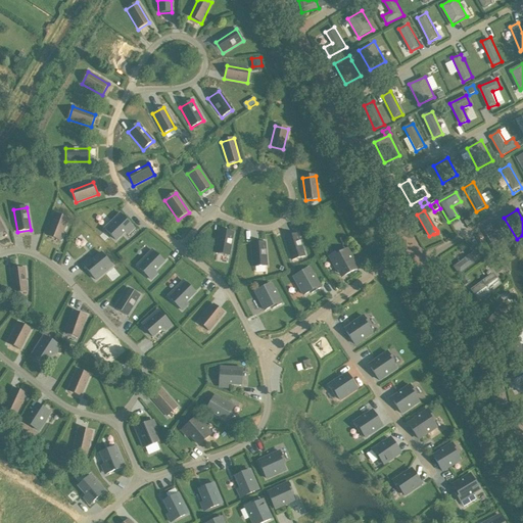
[(47,236),(59,241),(68,220),(55,215),(47,236)]
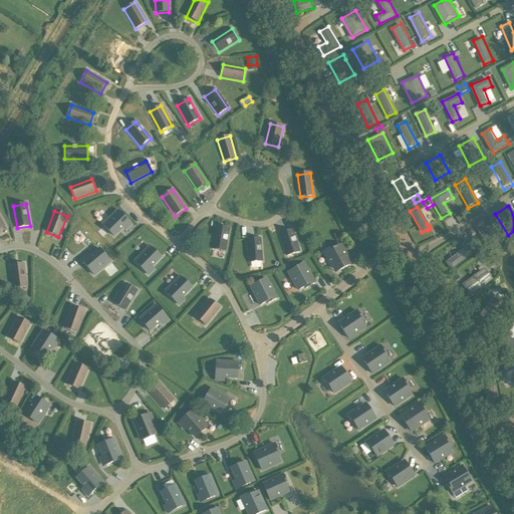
[(132,224),(118,211),(103,225),(113,236),(125,225),(127,227),(132,224)]
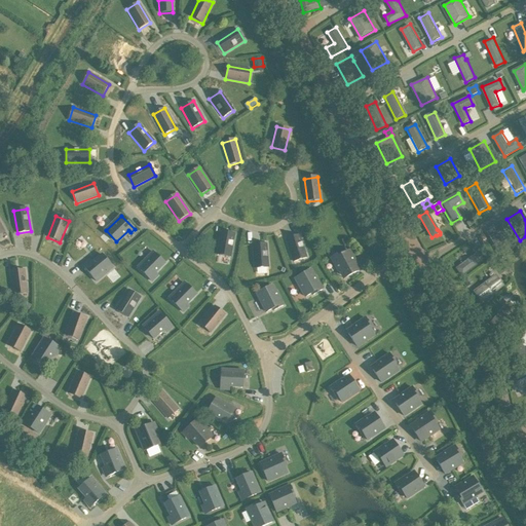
[(498,227),(488,233),(500,254),(502,254),(506,252),(508,252),(511,251),(512,248),(498,227)]
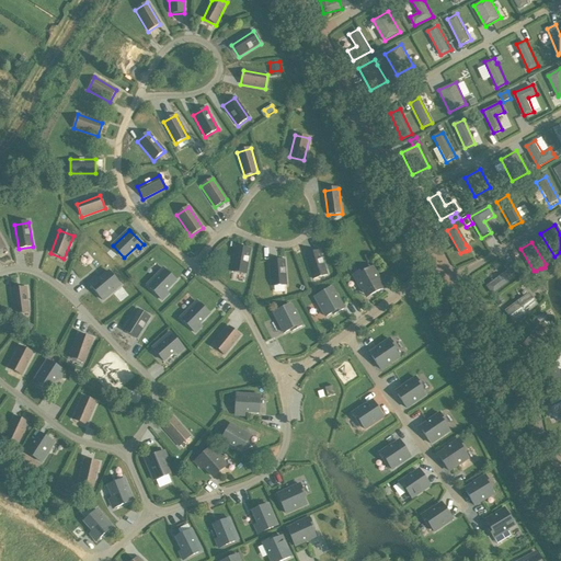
[(236,248),(231,272),(245,275),(250,250),(236,248)]
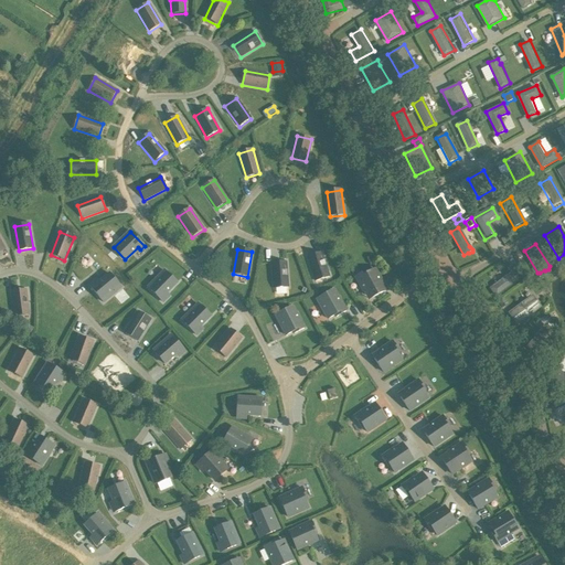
[(308,257),(316,281),(329,277),(321,253),(308,257)]
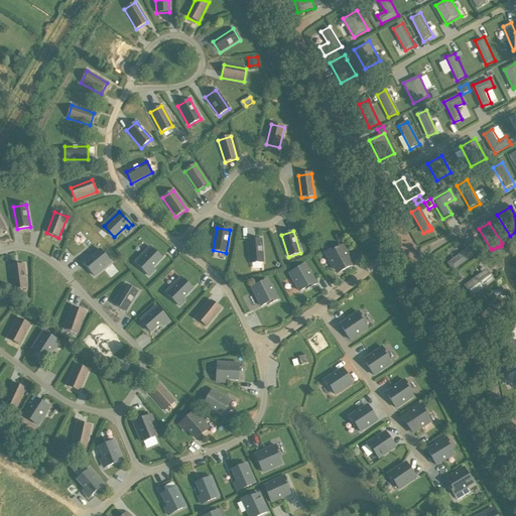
[(248,241),(250,264),(263,263),(261,240),(248,241)]
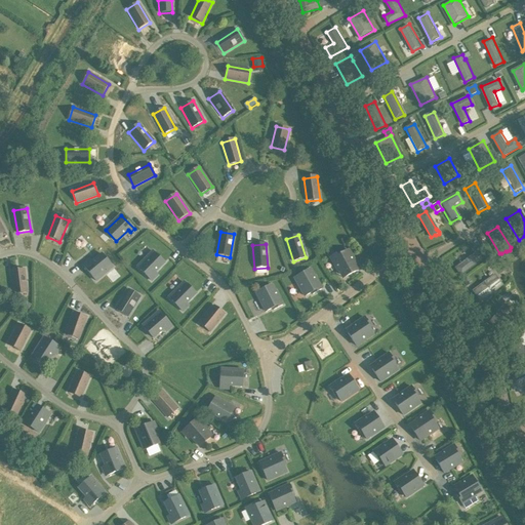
[(341,270),(346,277),(359,270),(349,250),(342,254),(341,252),(331,257),(338,272),(341,270)]
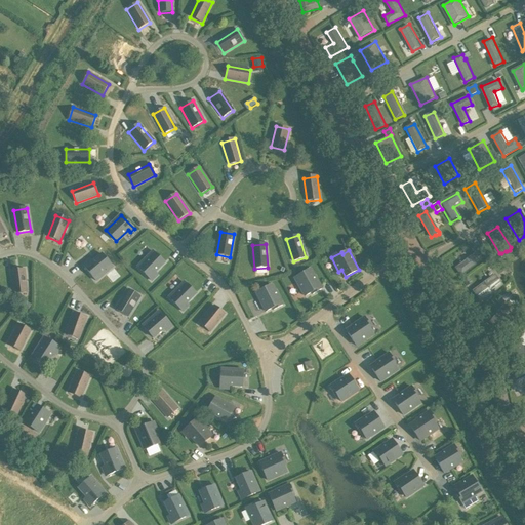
[(164,263),(154,252),(138,268),(152,281),(155,277),(153,275),(164,263)]
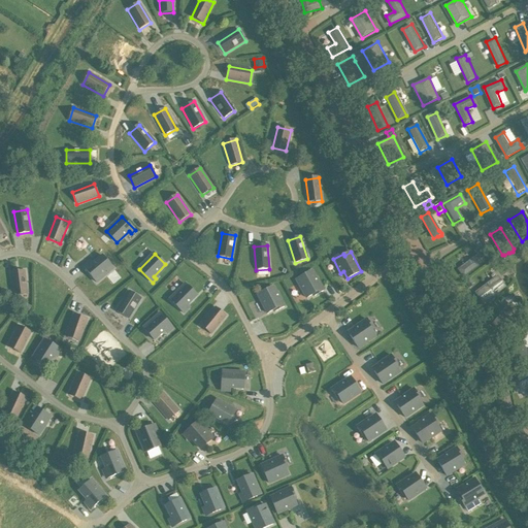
[(85,268),(97,283),(113,268),(103,257),(91,267),(89,265),(85,268)]
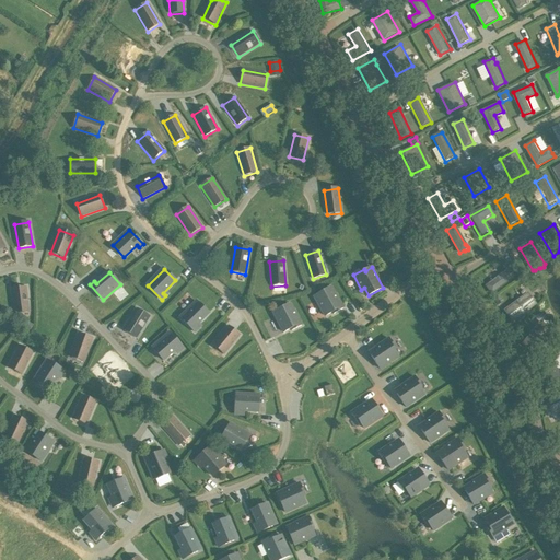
[(508,272),(486,289),(491,296),(513,281),(508,272)]
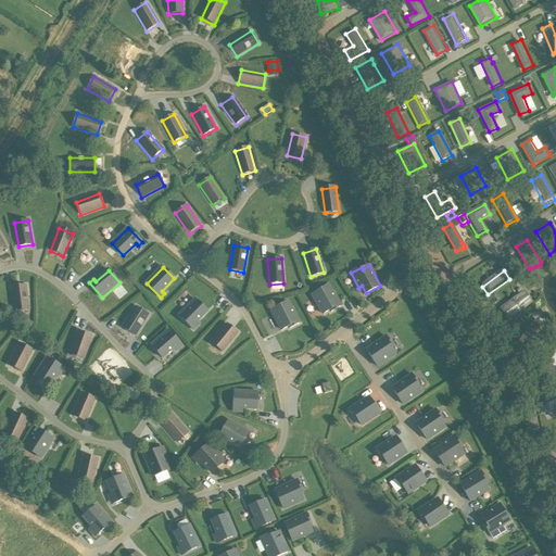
[(15,312),(29,311),(26,286),(12,288),(15,312)]
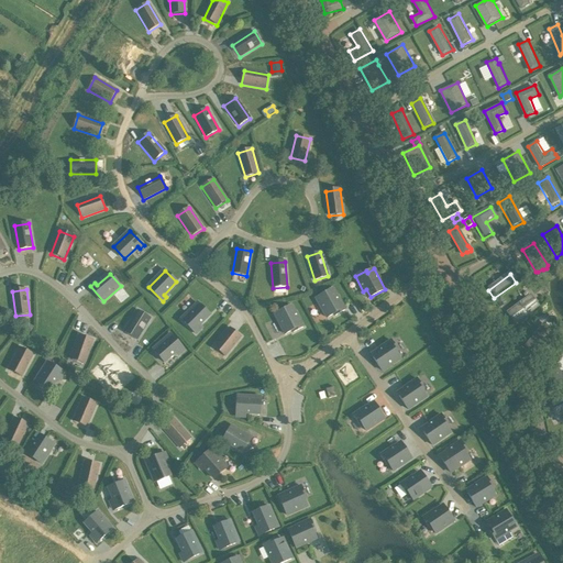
[(330,290),(316,298),(327,318),(334,315),(335,316),(345,310),(338,297),(334,298),(330,290)]
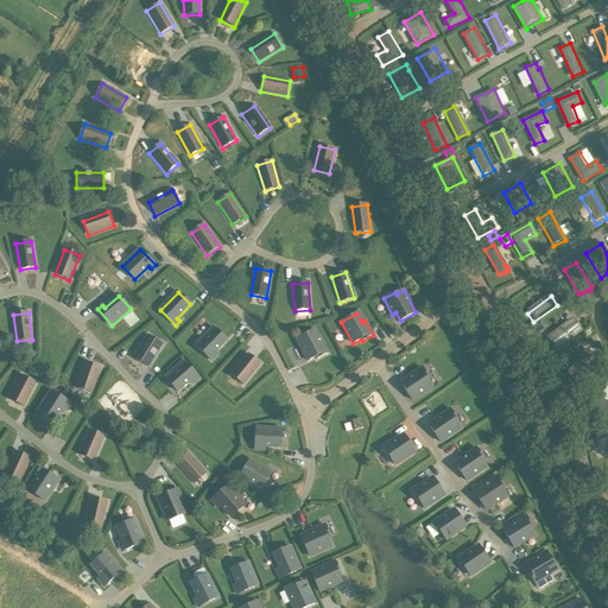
[(536,325),(540,331),(546,328),(542,321),(536,325)]
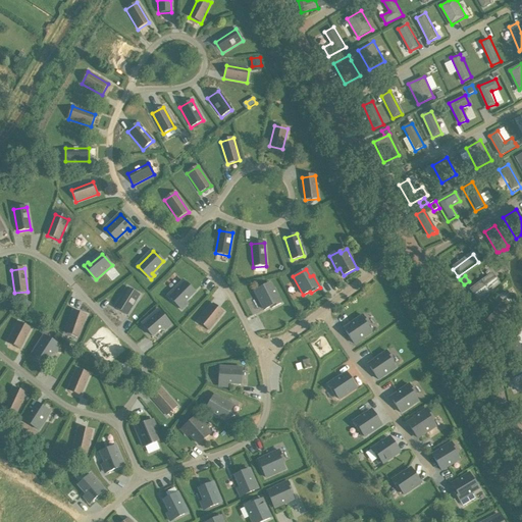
[(500,288),(490,275),(469,292),(478,303),(500,288)]
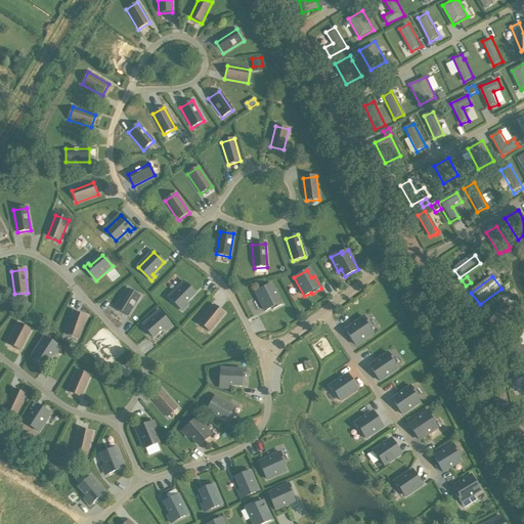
[(195,293),(184,282),(169,298),(182,311),(186,307),(183,305),(195,293)]
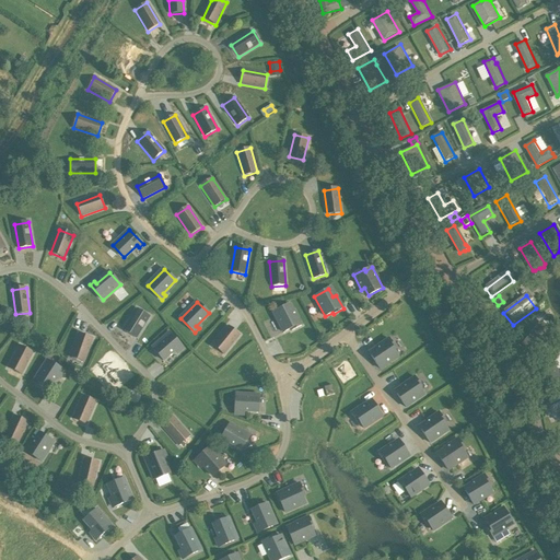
[(288,305),(273,313),(283,333),(291,329),(291,331),(302,326),(295,312),(292,313),(288,305)]
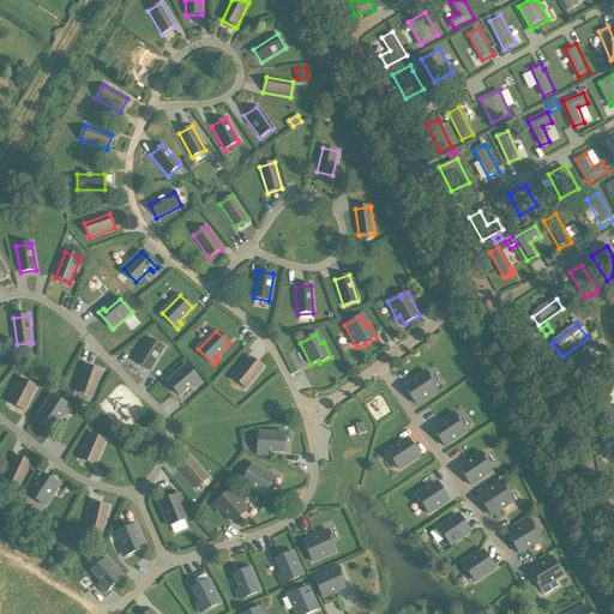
[(150,339),(136,362),(149,371),(163,348),(150,339)]
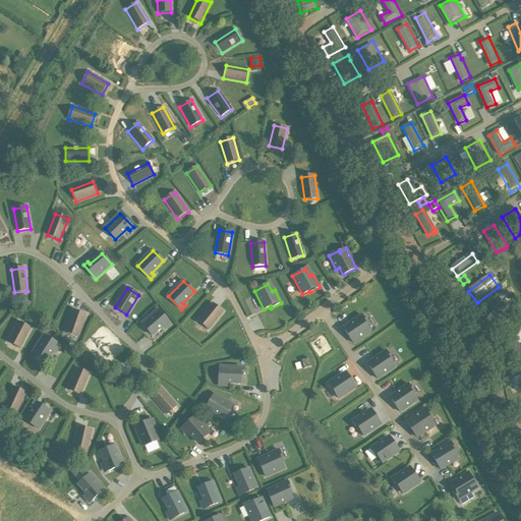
[(502,302),(486,321),(497,329),(512,309),(511,306),(508,303),(506,303),(504,301),(502,302)]
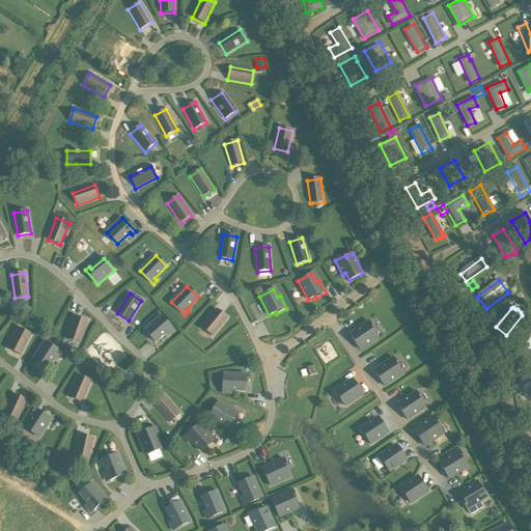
[(27,317),(31,311),(25,308),(21,314),(27,317)]
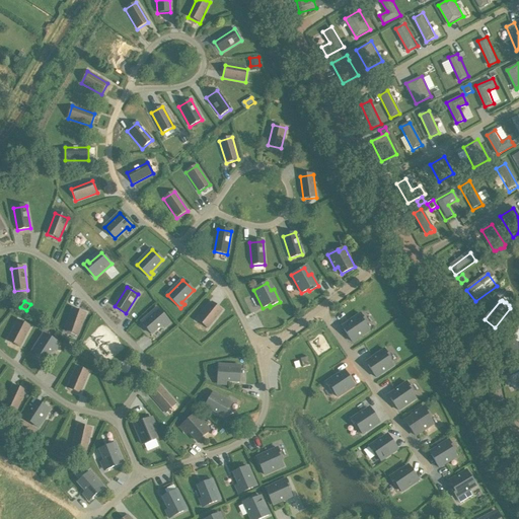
[(212,302),(197,320),(207,328),(222,311),(212,302)]
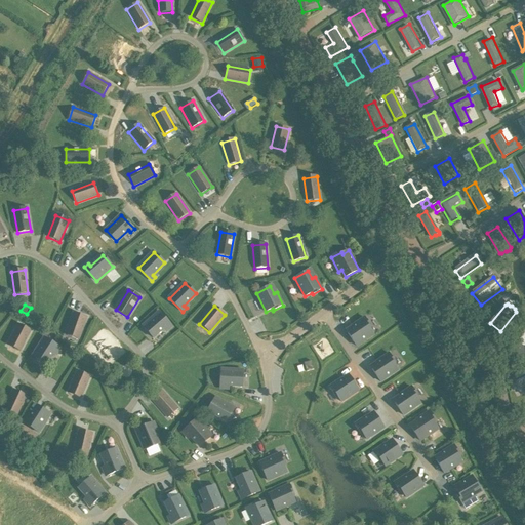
[(172,326),(159,312),(143,326),(153,338),(166,327),(168,330),(172,326)]
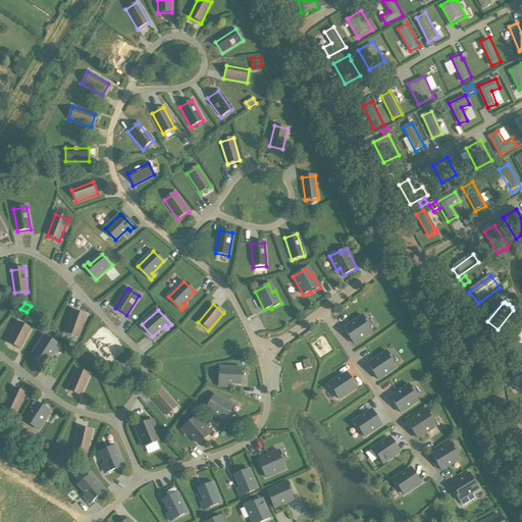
[(79,337),(86,316),(73,311),(65,333),(79,337)]
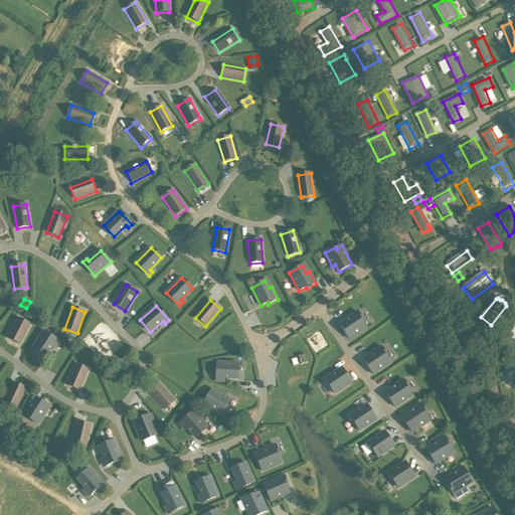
[(364,321),(358,312),(346,320),(348,323),(341,327),(349,339),(366,328),(362,322),(364,321)]
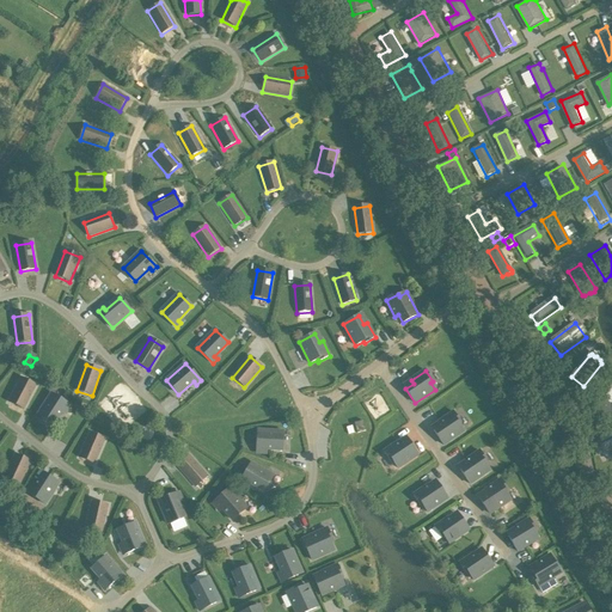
[(23,410),(36,385),(22,378),(10,403),(23,410)]
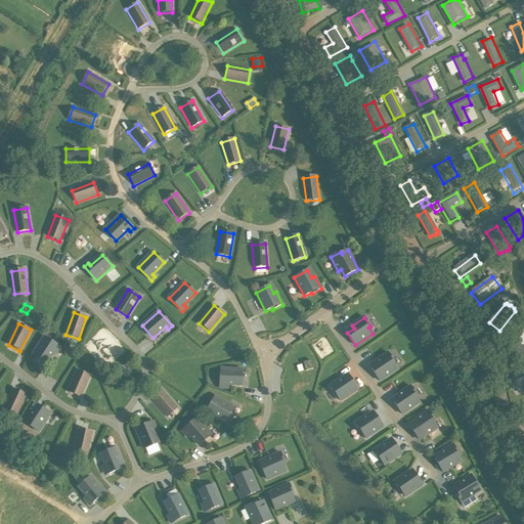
[(504,332),(510,337),(514,331),(508,326),(504,332)]
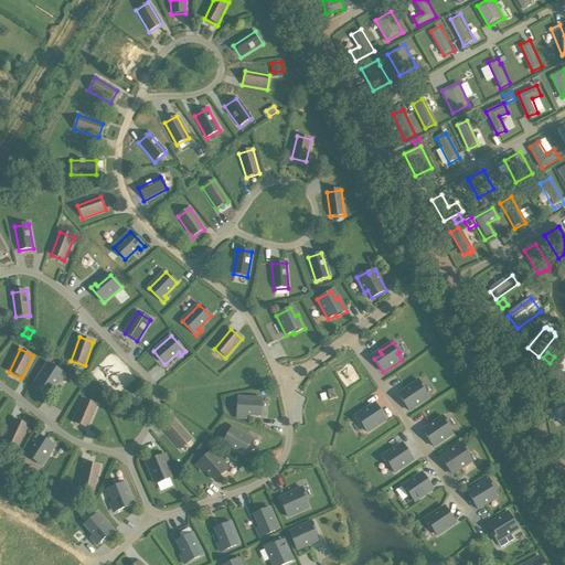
[(65,374),(48,364),(35,384),(50,393),(59,377),(62,380),(65,374)]
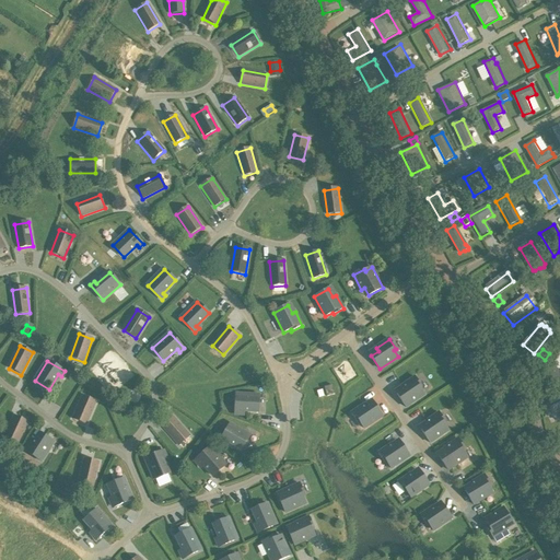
[(559,370),(559,372),(548,362),(543,370),(559,383),(559,370)]
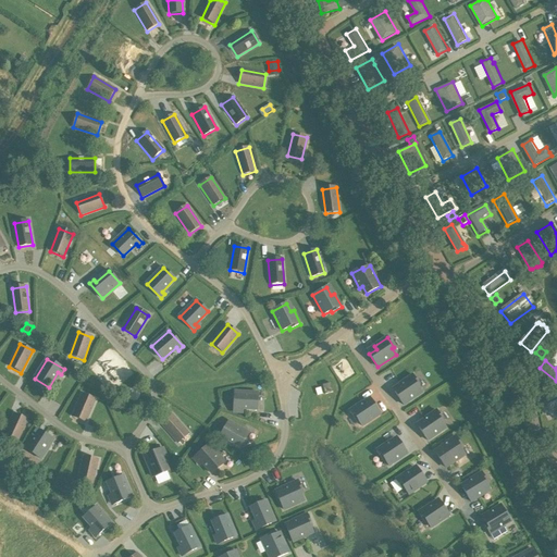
[(419,385),(412,375),(400,384),(401,387),(395,392),(404,405),(422,393),(418,386),(419,385)]
